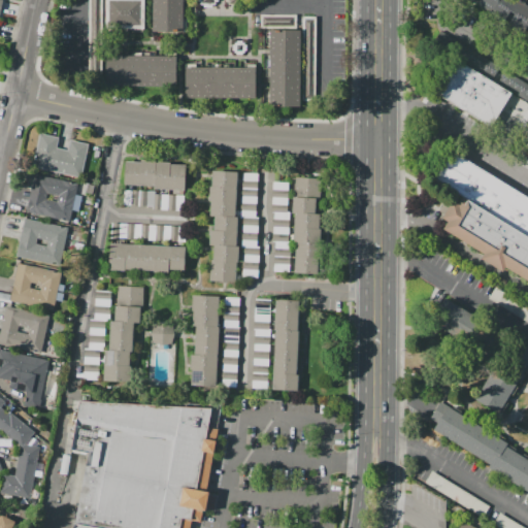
[(89,0),(102,0),(102,72),(89,72),(89,0)]
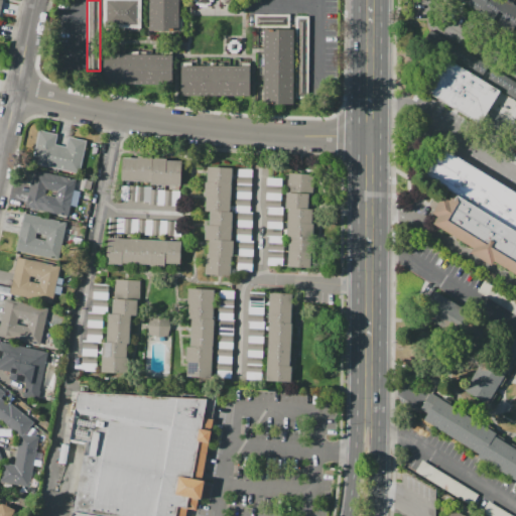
[(138,0),(138,25),(107,25),(106,0),(138,0)]
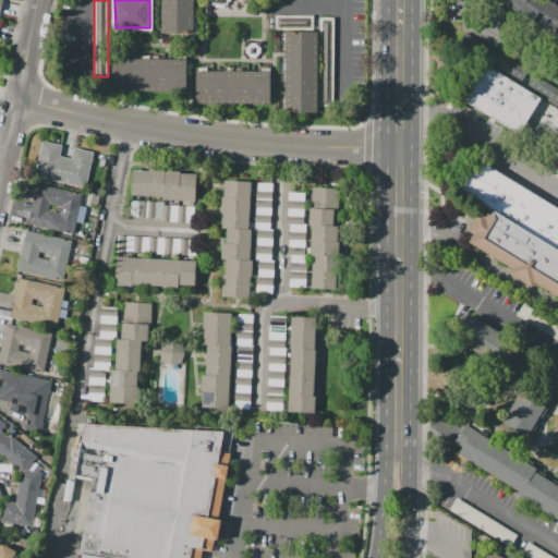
[(193,0),(194,35),(162,35),(161,0),(193,0)]
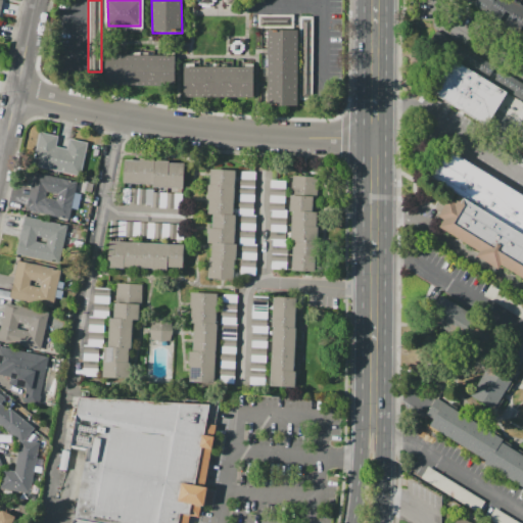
[(497,0),(491,10),(489,13),(474,3),(476,0),(470,0),(468,4),(462,0),(497,0)]
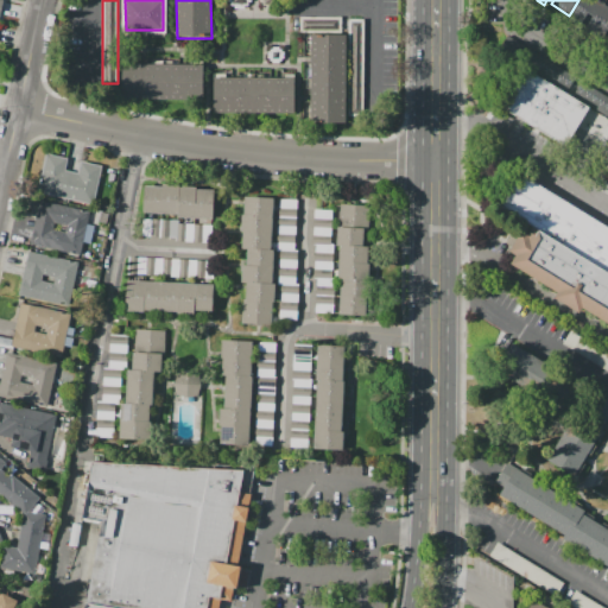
[(578,0),(594,0),(607,8),(607,29),(605,35),(571,12),(578,0)]
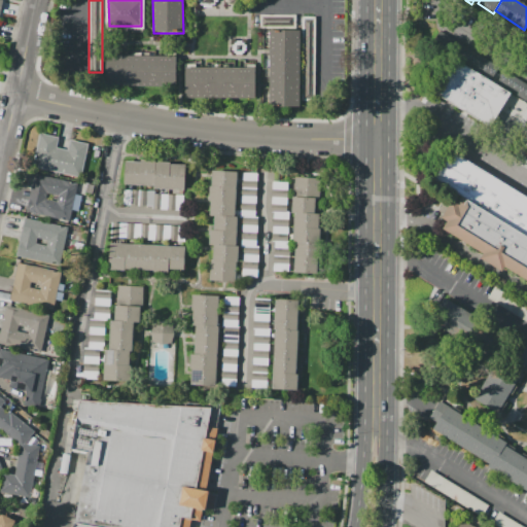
[(259,14),(295,14),(295,29),(259,29),(259,14)]
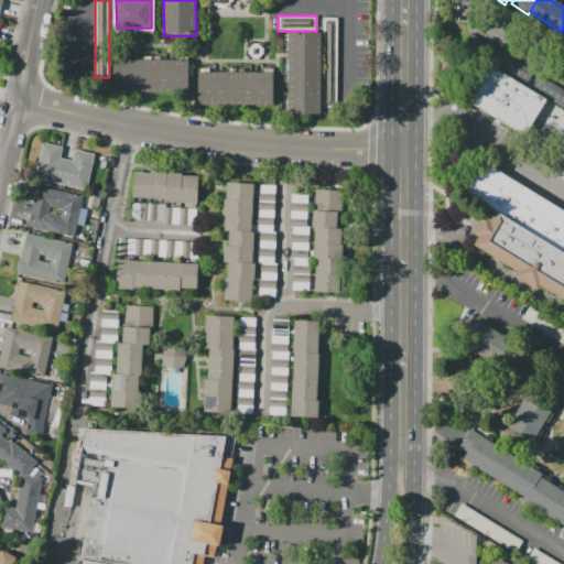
[(323,18),(337,18),(337,108),(322,108),(323,18)]
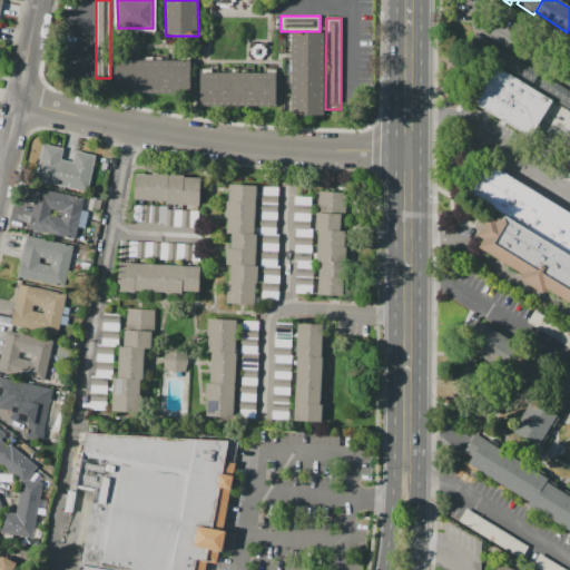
[(292,32),(323,32),(324,115),(292,115),(292,32)]
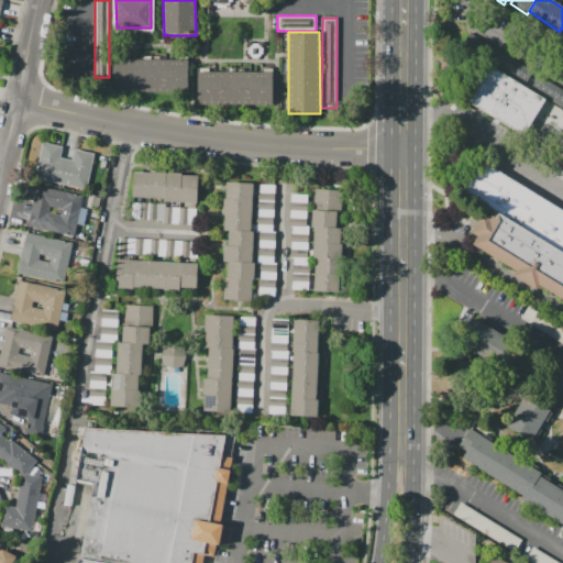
[(470,33),(534,73),(526,85),(462,46),(470,33)]
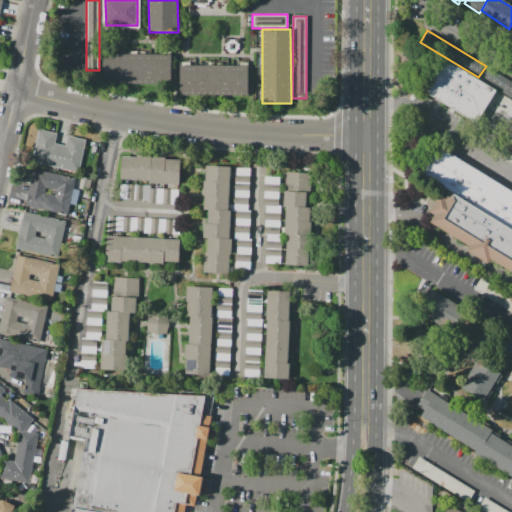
[(103,54),(171,54),(171,83),(103,83),(103,54)]
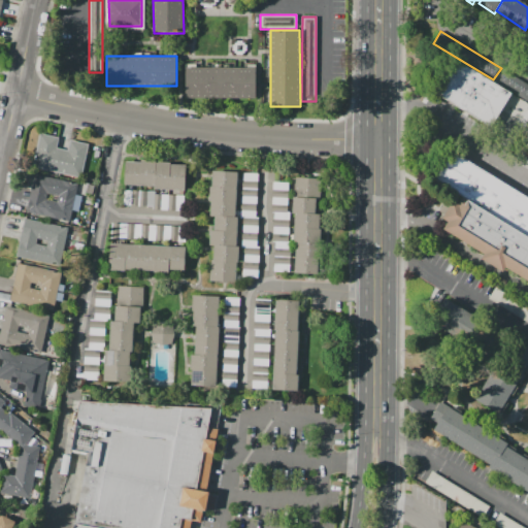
[(455,59),(512,93),(491,128),(434,93),(455,59)]
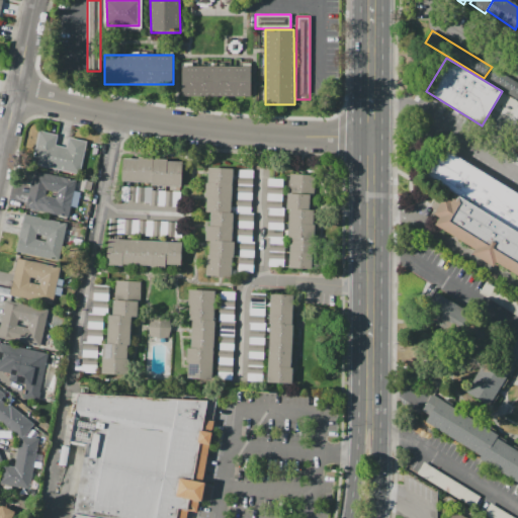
[(182,66),(250,66),(250,96),(182,96),(182,66)]
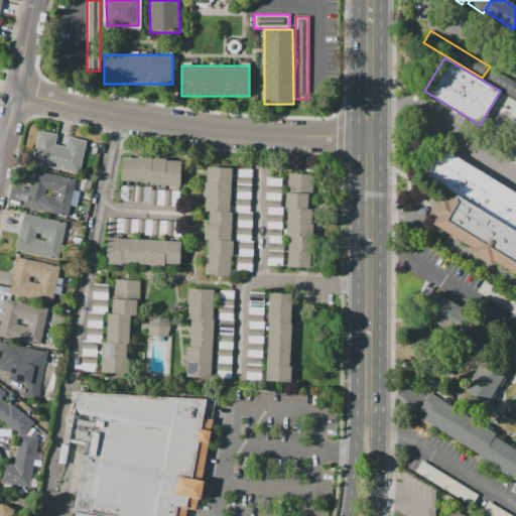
[(494,69),(515,82),(515,99),(486,82),(494,69)]
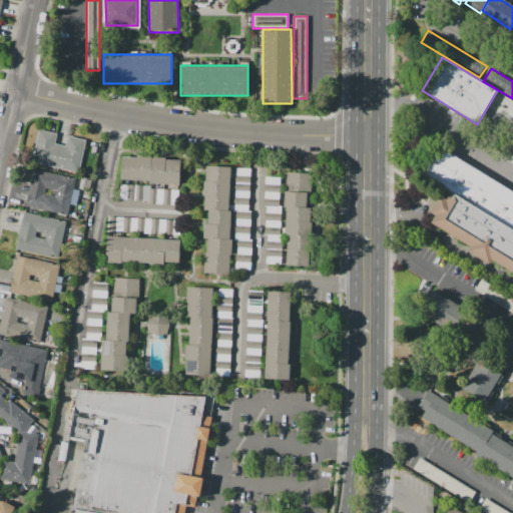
[(55,167),(32,162),(36,147),(34,146),(38,128),(57,133),(55,143),(60,144),(55,167)]
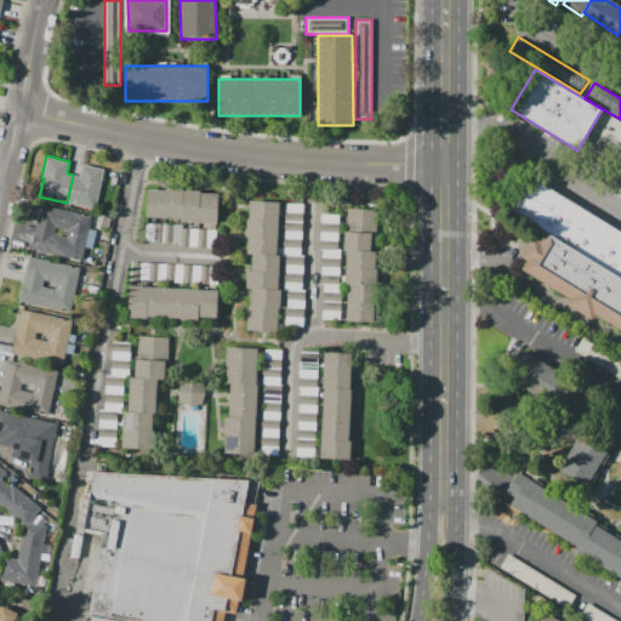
[(73,175),(79,176),(81,164),(107,170),(101,192),(100,192),(96,210),(67,203),(73,175)]
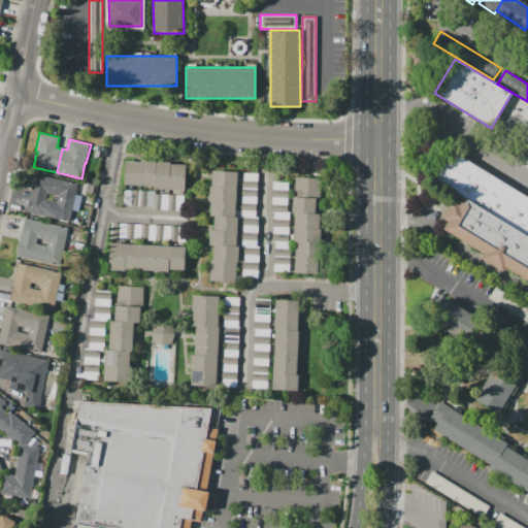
[(452,151),(527,197),(527,236),(463,197),(434,178),(452,151)]
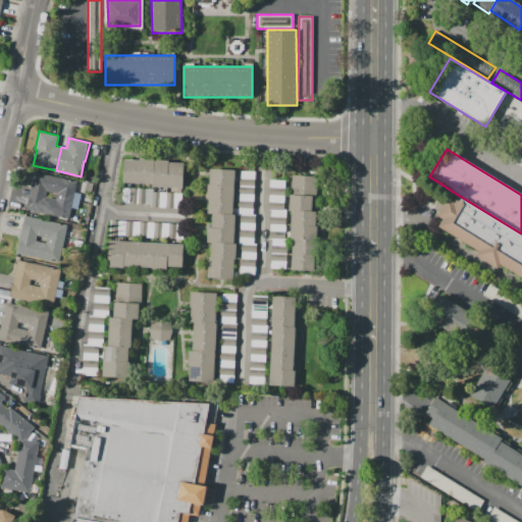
[(140,160),(140,158),(155,158),(155,160),(155,171),(153,171),(153,184),(139,184),(140,160)]
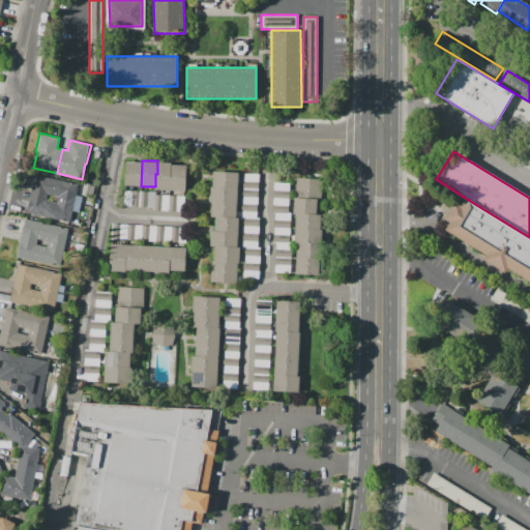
[(141,186),(125,186),(126,162),(142,163),(141,186)]
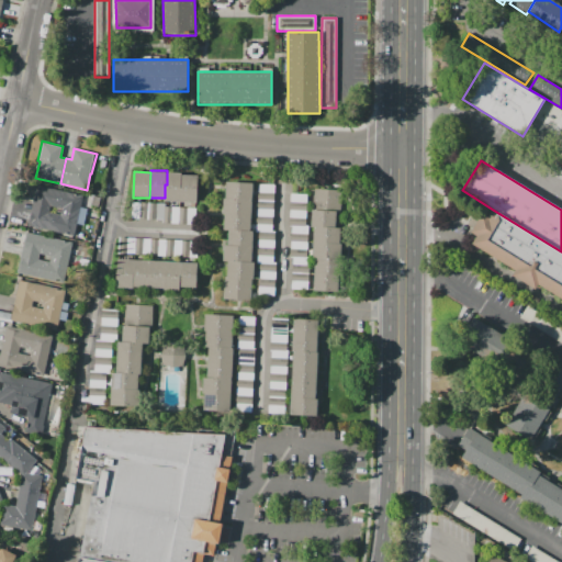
[(181,201),(165,201),(165,198),(165,184),(167,184),(167,172),(182,173),(182,176),(181,201)]
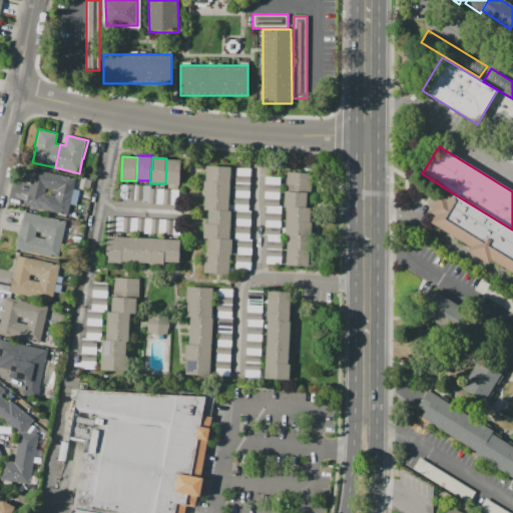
[(166,160),(180,160),(180,164),(180,184),(165,183),(166,160)]
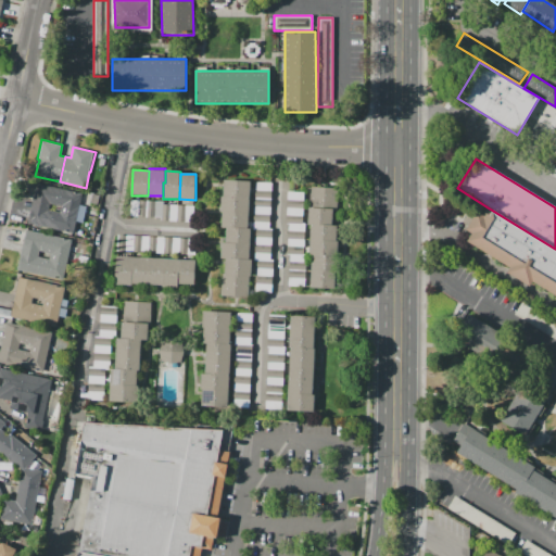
[(224,179),(250,180),(248,228),(250,228),(249,260),(252,260),(251,276),(250,276),(249,298),(220,297),(222,273),(225,273),(225,258),(220,258),(222,242),(226,242),(226,227),(222,227),(223,212),(220,212),(222,196),(224,197),(224,179)]
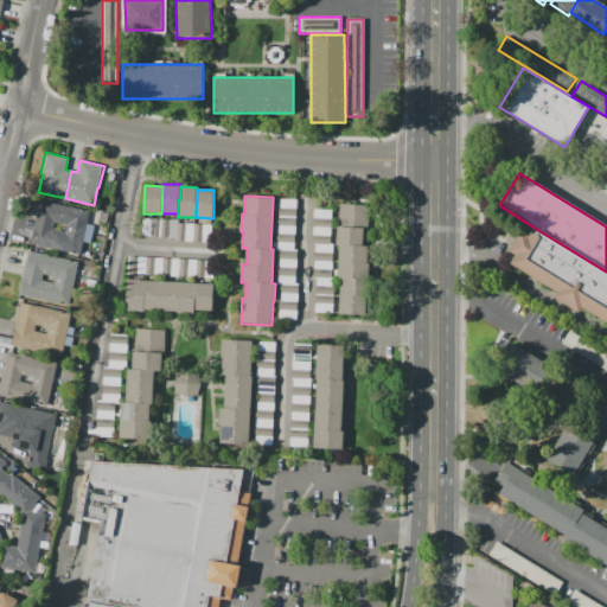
[(53,227),(36,222),(40,200),(89,211),(84,232),(65,229),(66,225),(55,223),(53,227)]
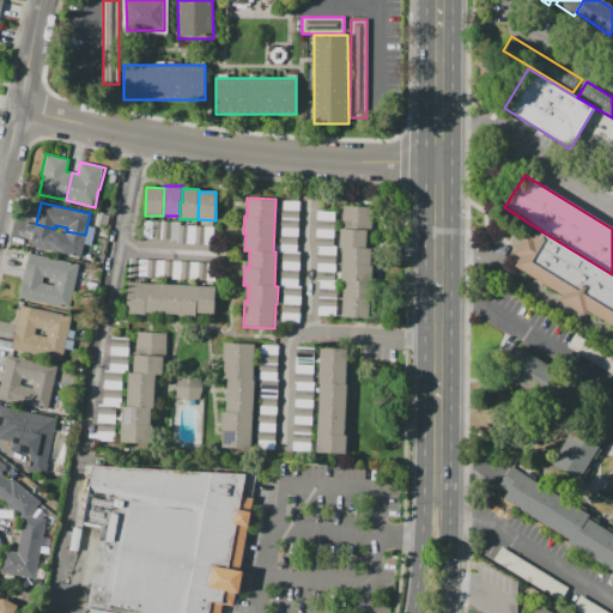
[(343,229),(344,206),(374,207),(372,232),(366,232),(366,230),(343,229)]
